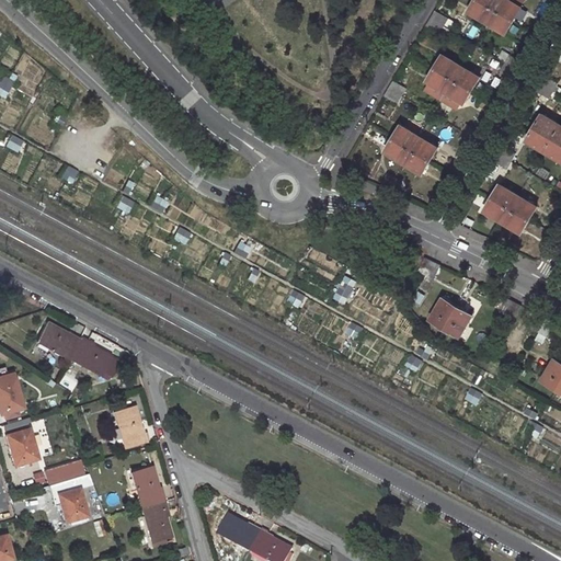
[(495,10),(479,0),(476,0),(469,11),(488,23),(495,10)]
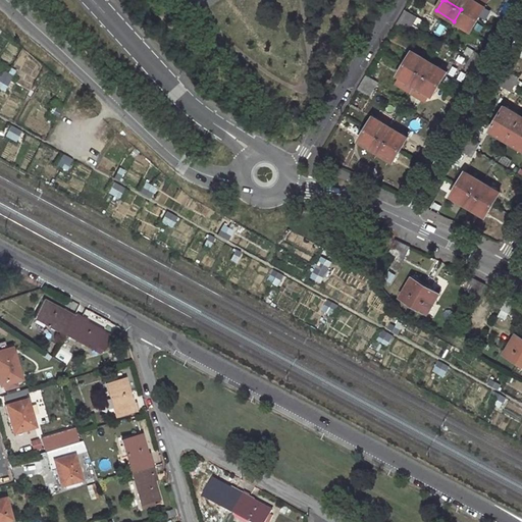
[(446,0),(461,9),(466,0),(446,0)]
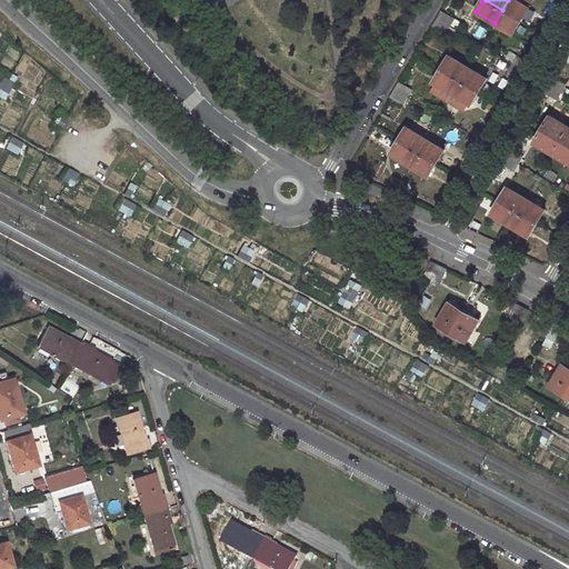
[(508,0),(502,10),(521,20),(529,8),(516,0),(508,0)]
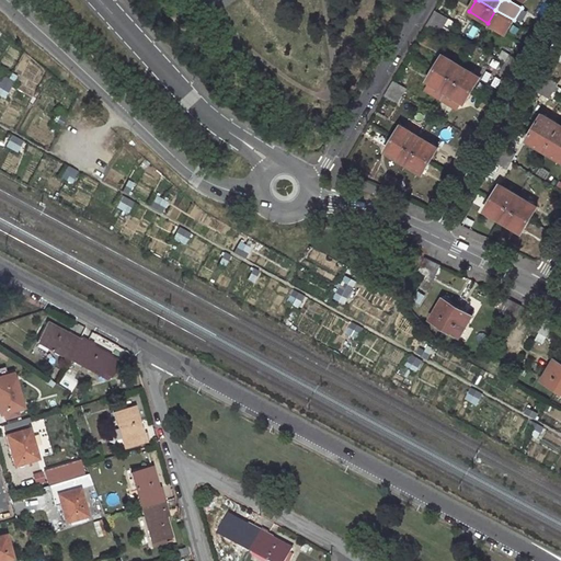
[(495,10),(488,23),(506,33),(514,20),(495,10)]
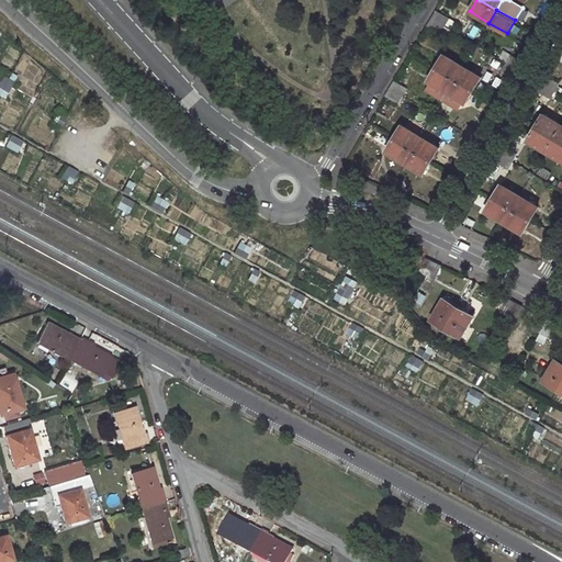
[(448,18),(436,11),(431,18),(444,25),(448,18)]
